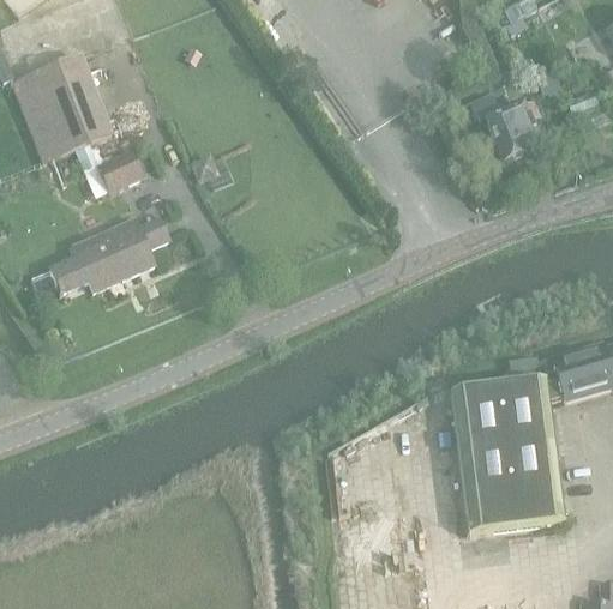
[(510,22),(535,8),(530,0),(514,0),(502,6),(510,22)]
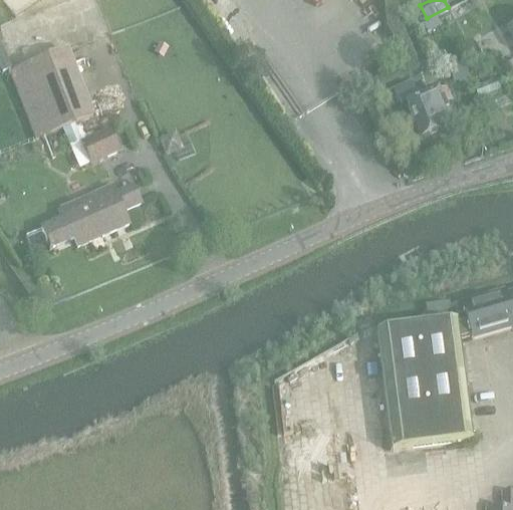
[(35,137),(91,114),(65,49),(10,71),(35,137)]
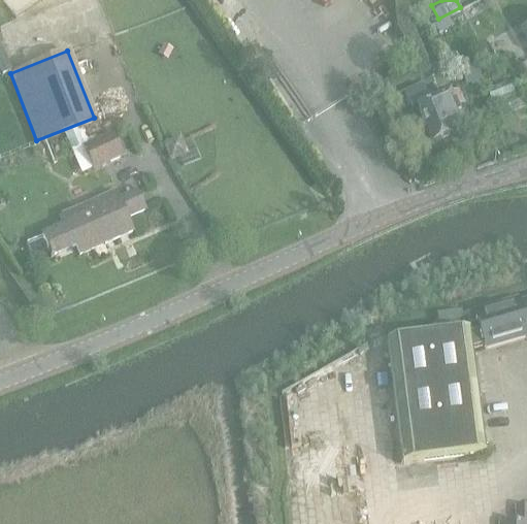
[(466,83),(480,78),(475,62),(461,66),(466,83)]
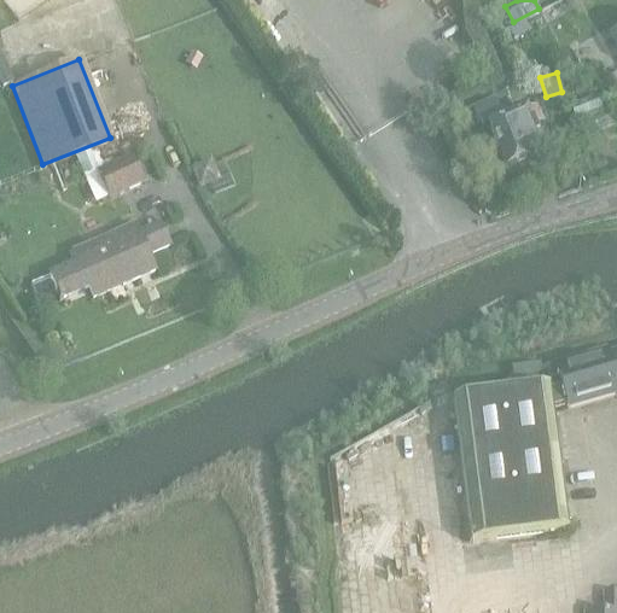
[(524,106),(501,116),(493,97),(472,105),(481,124),(487,122),(505,164),(528,155),(527,152),(542,146),(531,122),(541,118),(535,104),(525,109),(524,106)]
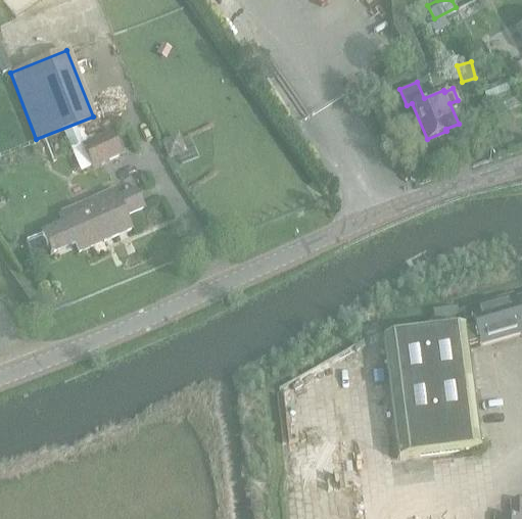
[(91,164),(120,152),(110,131),(82,142),(91,164)]
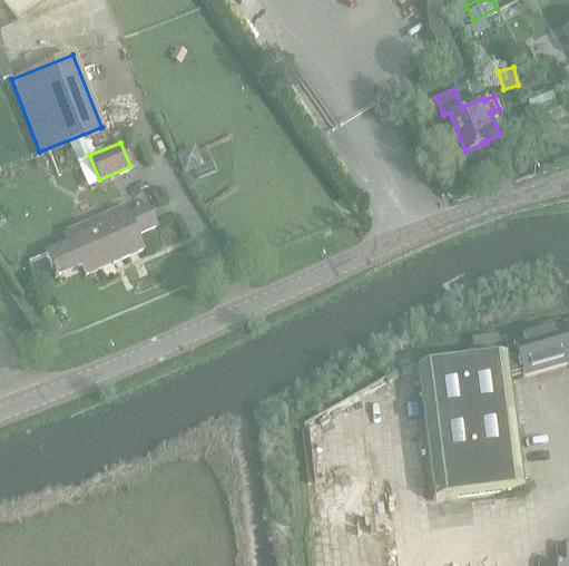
[(135,233),(154,225),(145,203),(126,211),(123,203),(64,228),(69,241),(45,252),(55,274),(80,263),(84,272),(141,247),(135,233)]
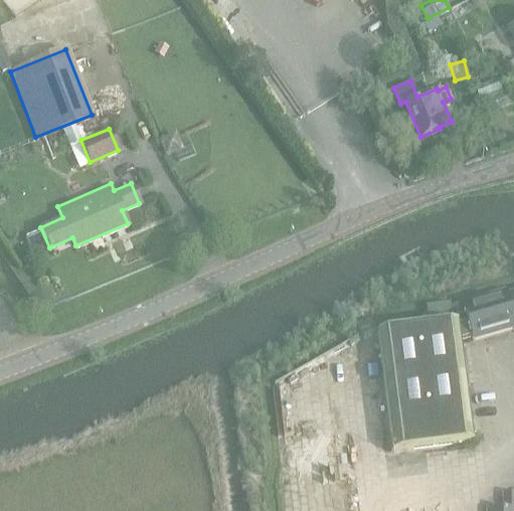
[(449,301),(424,304),(427,323),(457,320),(460,339),(471,336),(472,338),(478,336),(484,334),(493,332),(502,329),(513,325),(513,289),(505,292),(504,288),(449,305),(449,301)]
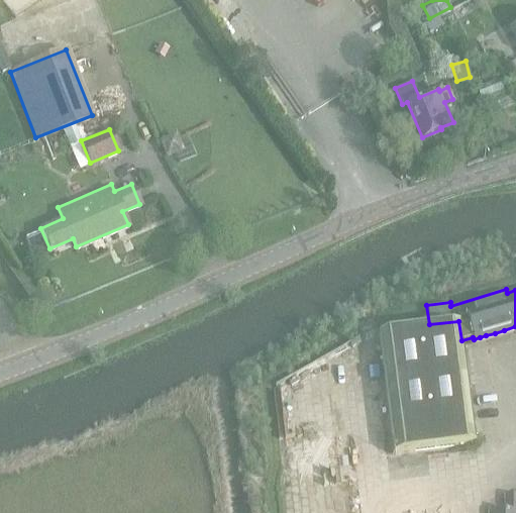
[(505,508),(489,508),(489,512),(515,512),(515,492),(506,492),(505,508)]
